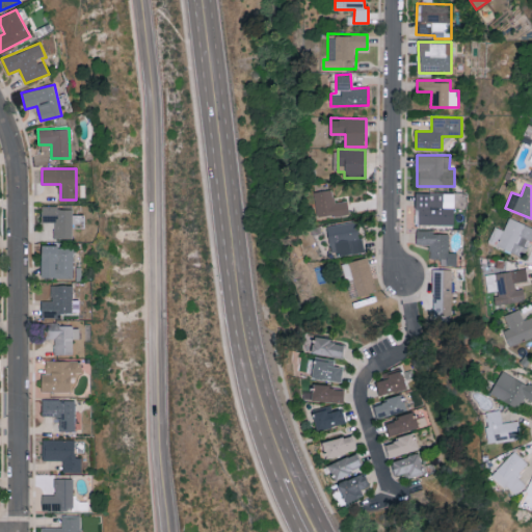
[(347,201),(334,202),(333,189),(313,191),(316,216),(349,213),(347,201)]
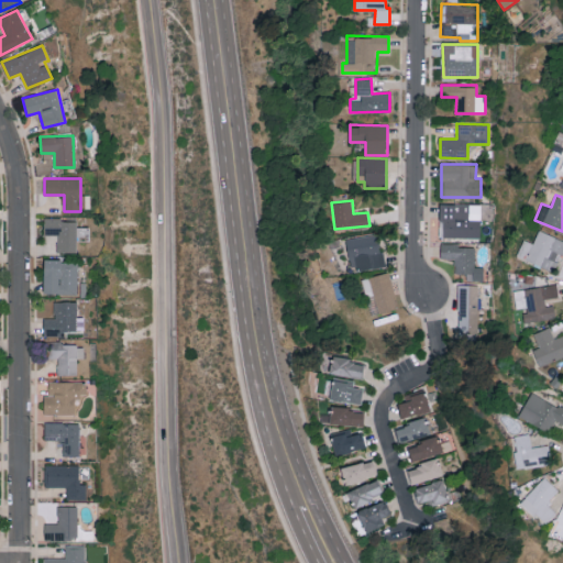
[(481,205),(440,203),(439,236),(479,238),(481,205)]
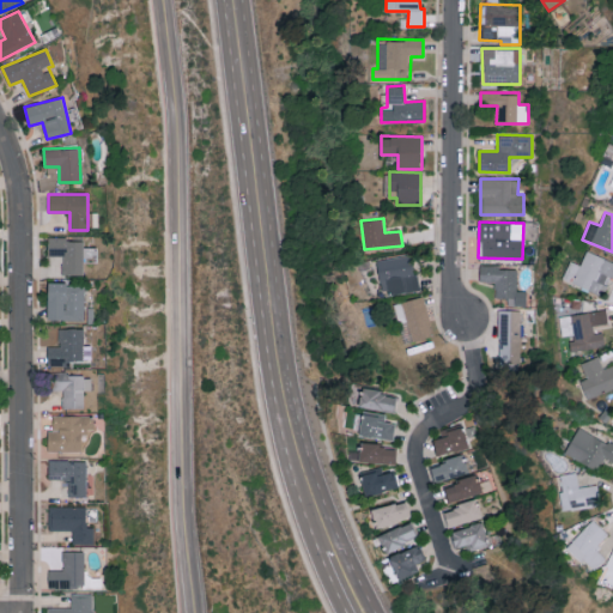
[(47,255),(62,255),(61,273),(83,273),(84,238),(48,237),(47,255)]
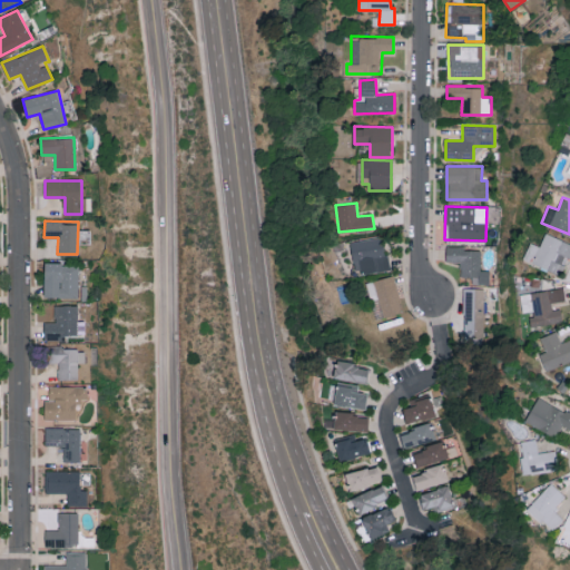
[(353,272),(387,269),(384,237),(351,239),(353,272)]
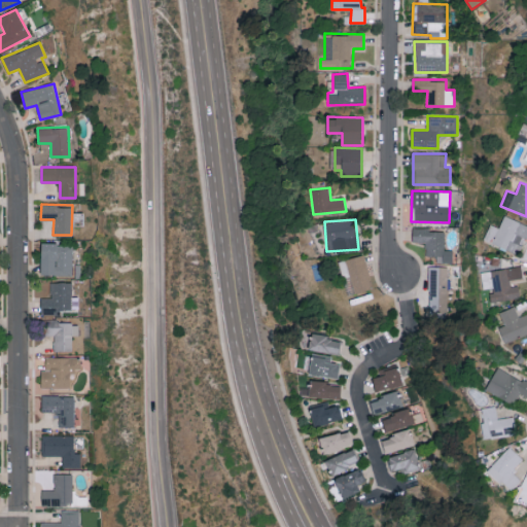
[(452,262),(452,249),(444,249),(444,230),(412,229),(412,241),(426,241),(425,255),(435,255),(435,261),(452,262)]
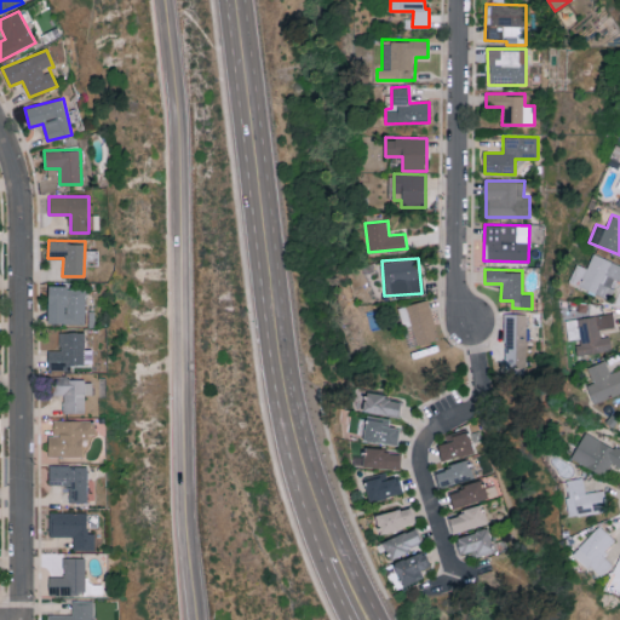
[(85,286),(49,285),(47,322),(85,322),(85,286)]
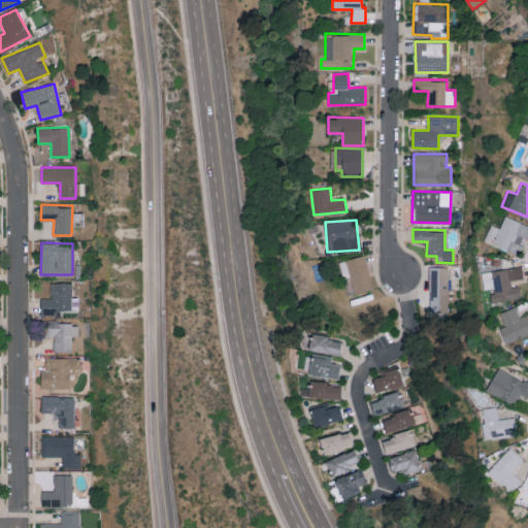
[(339,260),(348,294),(372,289),(364,255),(339,260)]
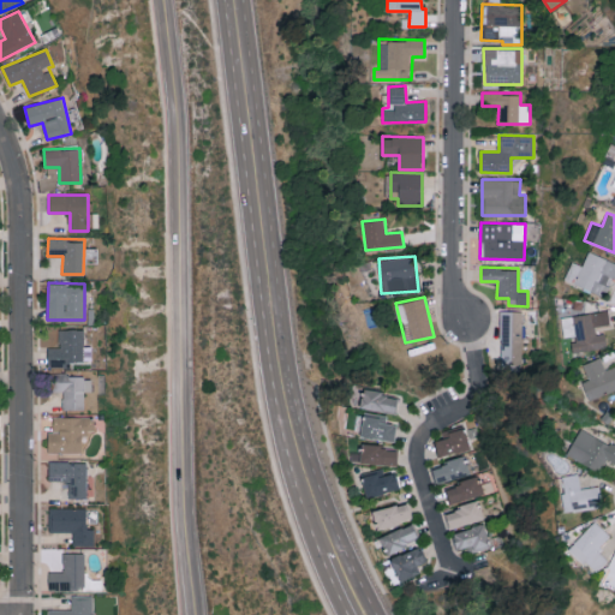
[(523,310),(501,310),(500,362),(521,362),(523,310)]
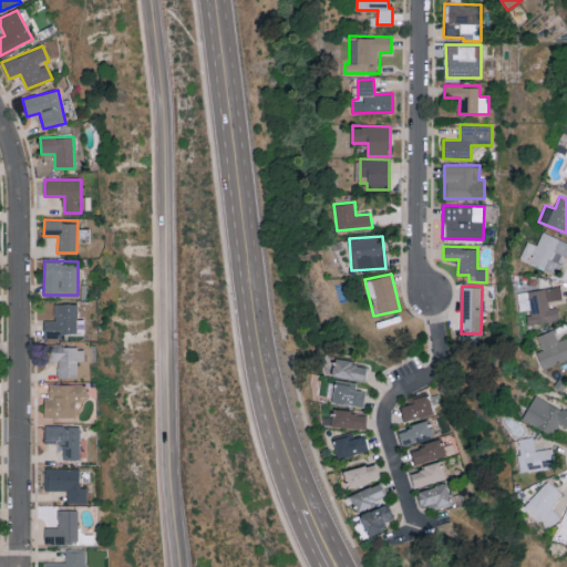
[(517,291),(519,311),(526,310),(528,325),(559,320),(557,302),(563,301),(560,286),(517,291)]
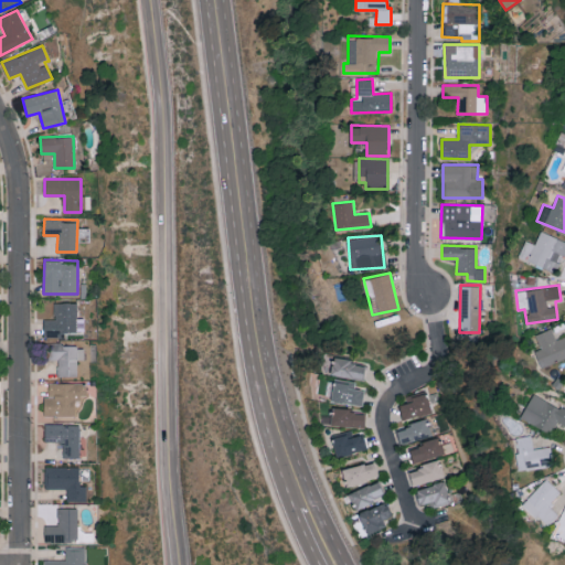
[(43,318),(43,336),(62,337),(62,331),(76,331),(77,302),(54,301),(54,319),(43,318)]
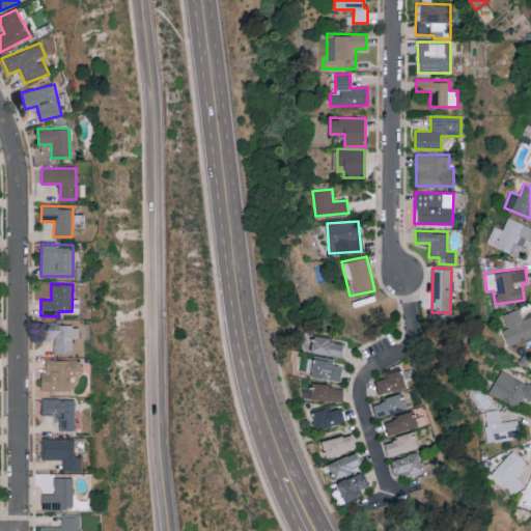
[(503,330),(508,344),(530,335),(530,314),(523,318),(518,308),(503,314),(508,328),(503,330)]
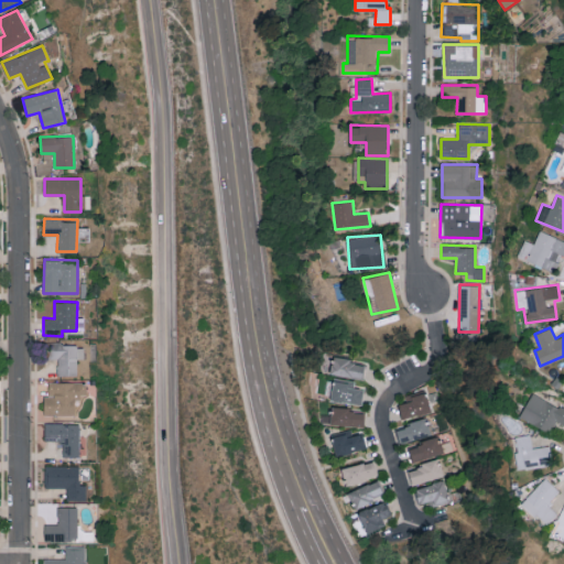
[(57,375),(77,375),(77,358),(84,358),(84,344),(49,344),(50,358),(57,358),(57,375)]
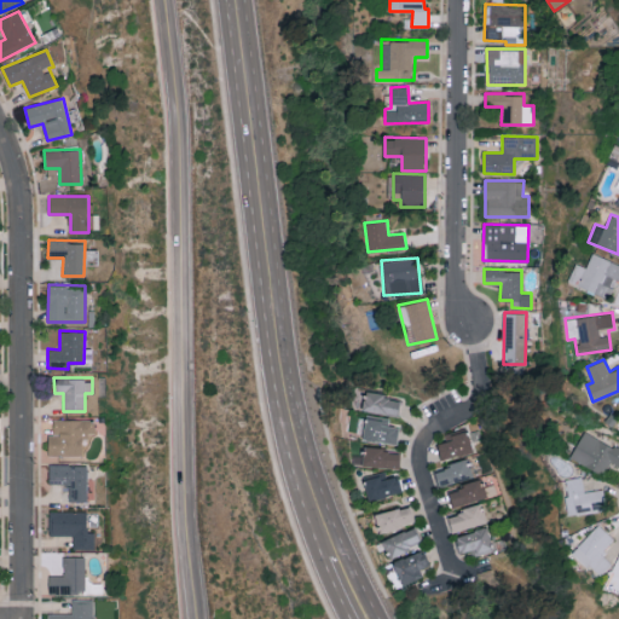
[(363,409),(398,415),(401,398),(365,391),(363,409)]
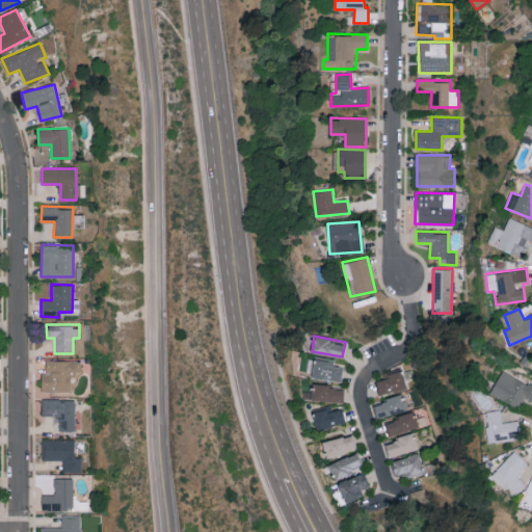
[(309,378),(342,379),(342,366),(334,366),(335,360),(310,357),(309,378)]
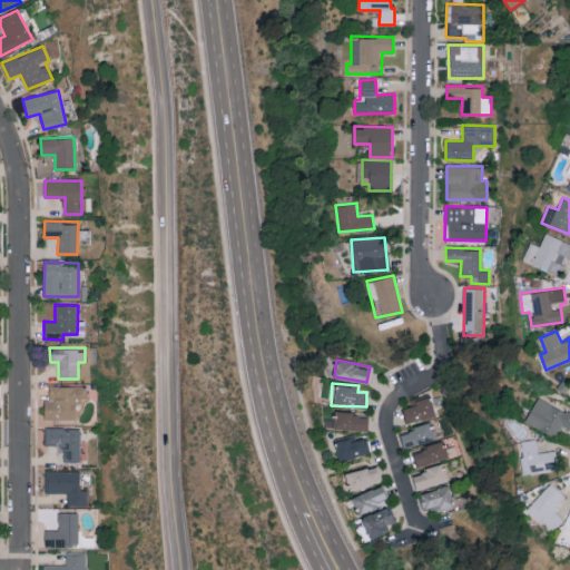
[(76,419),(76,403),(85,403),(86,385),(49,385),(49,399),(45,399),(43,419),(76,419)]
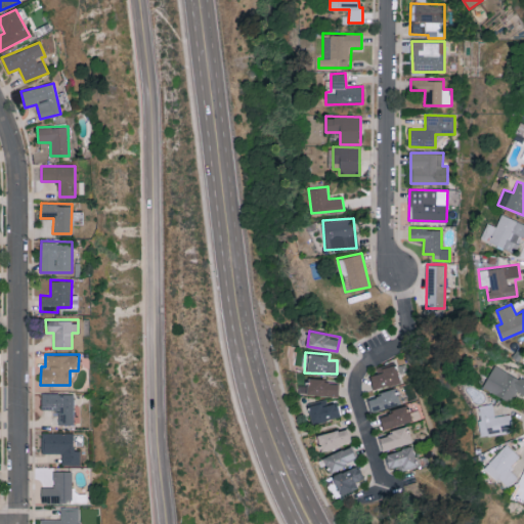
[(482,387),(511,401),(516,391),(523,394),(523,380),(494,364),(482,387)]
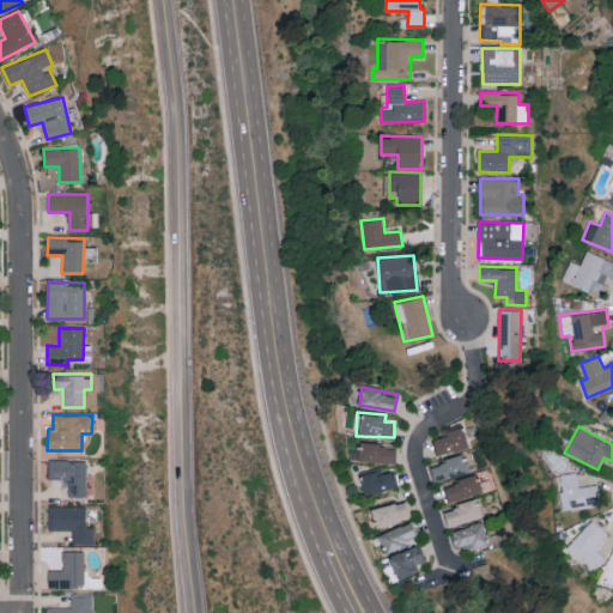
[(468,447),(462,428),(432,436),(437,455),(468,447)]
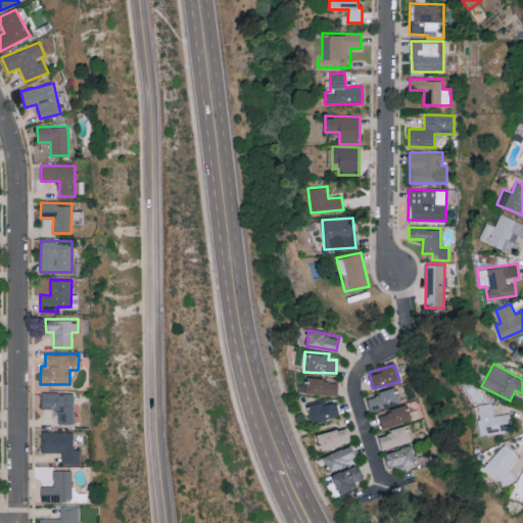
[(338,379),(306,378),(305,393),(337,394),(338,379)]
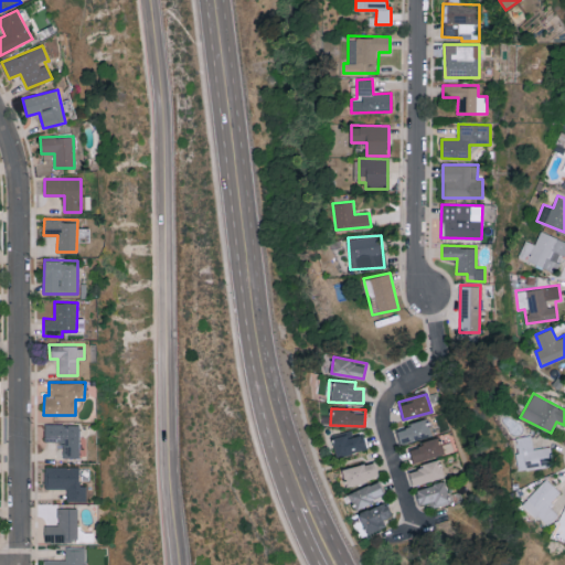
[(432,436),(428,419),(396,426),(400,443),(432,436)]
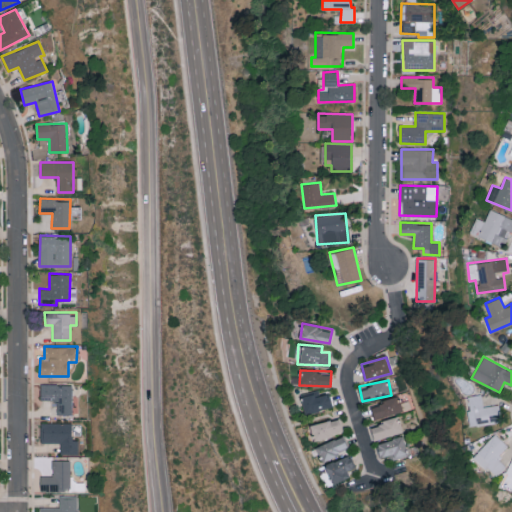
[(72,384),(40,383),(40,399),(57,400),(57,414),(71,414),(72,384)]
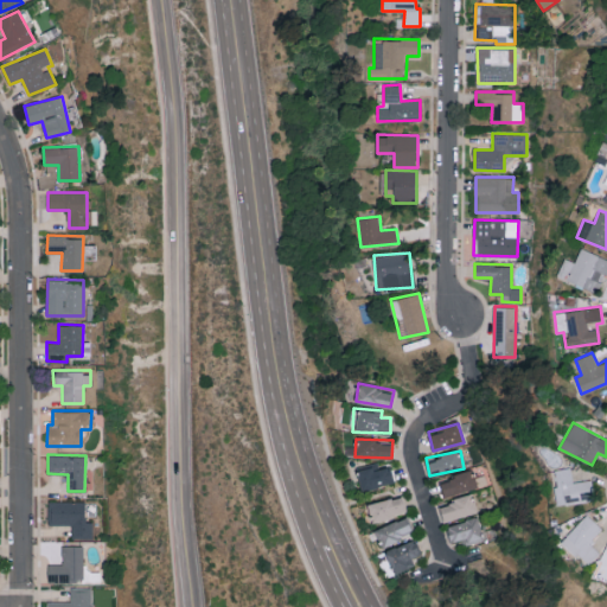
[(393,484),(390,465),(378,467),(378,465),(357,467),(360,489),(393,484)]
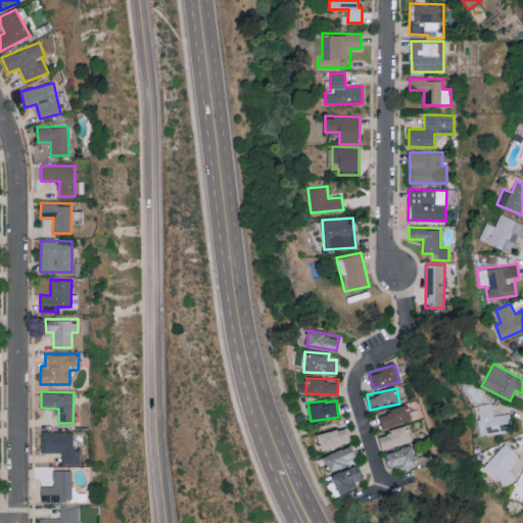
[(510,413),(492,415),(491,402),(477,405),(480,435),(512,431),(510,413)]
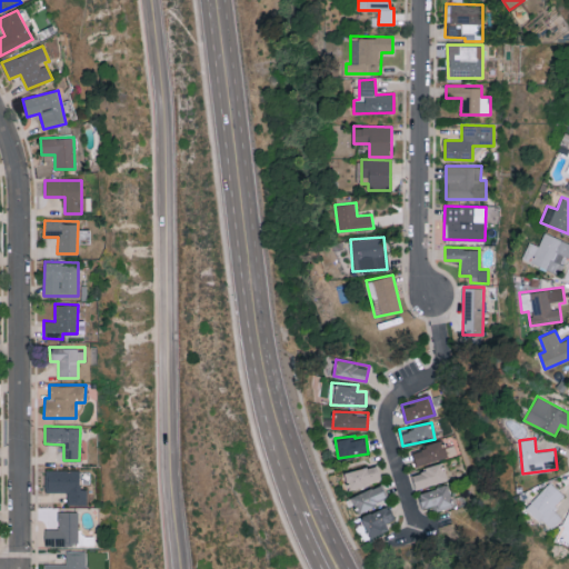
[(416,466),(447,456),(441,440),(411,450),(416,466)]
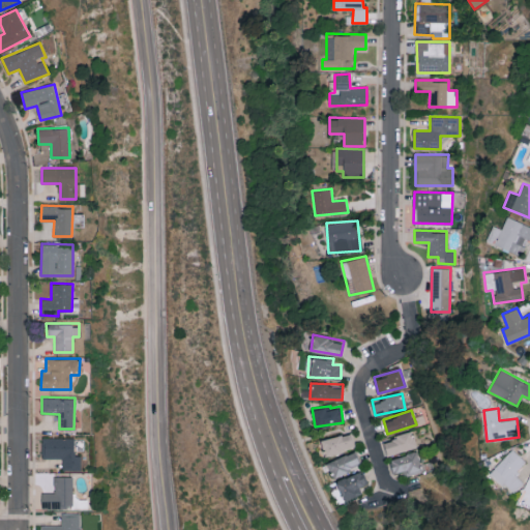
[(321,440),(325,455),(355,447),(351,432),(321,440)]
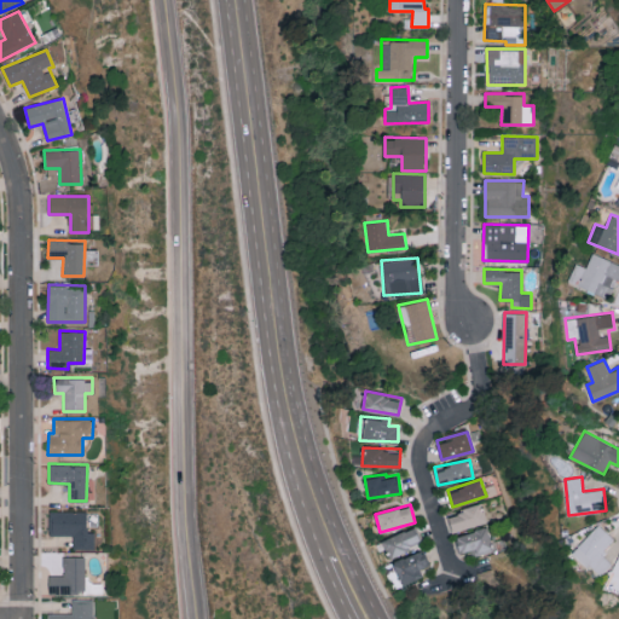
[(486,524),(482,504),(447,512),(451,530),(486,524)]
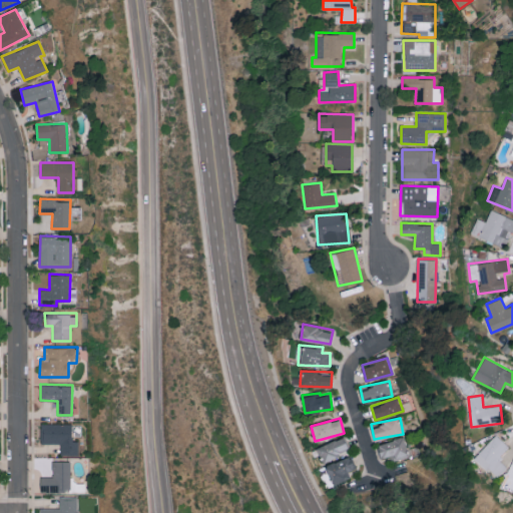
[(60,455),(79,455),(79,440),(72,441),(72,423),(40,424),(41,443),(60,443),(60,455)]
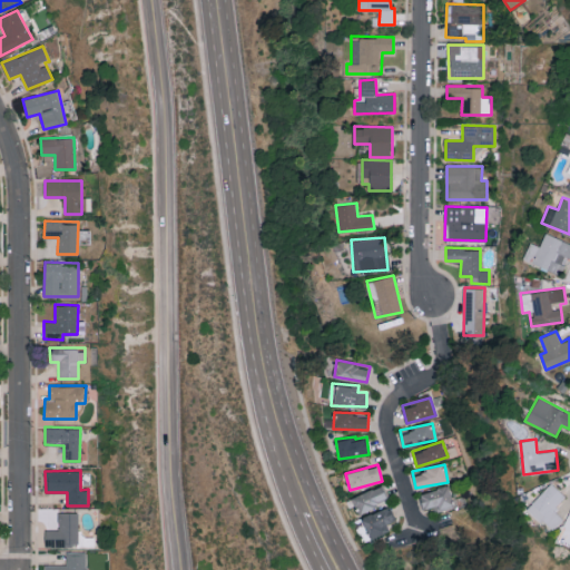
[(527,510),(552,531),(563,517),(553,510),(566,494),(549,482),(527,510)]
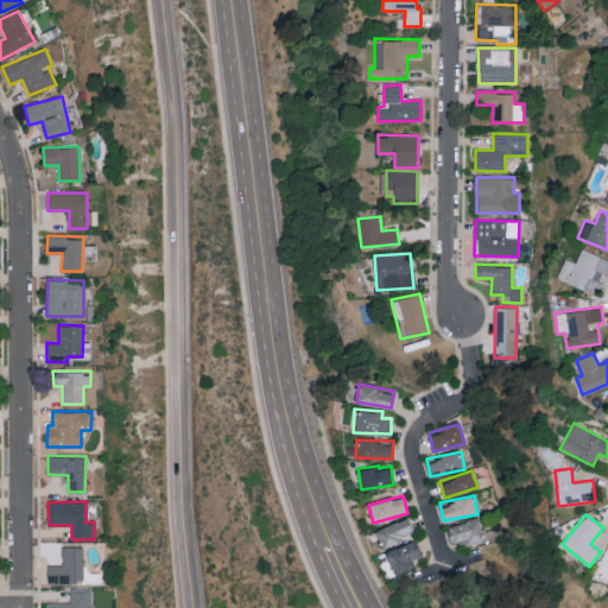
[(453,543),(461,540),(463,546),(486,539),(479,517),(447,526),(453,543)]
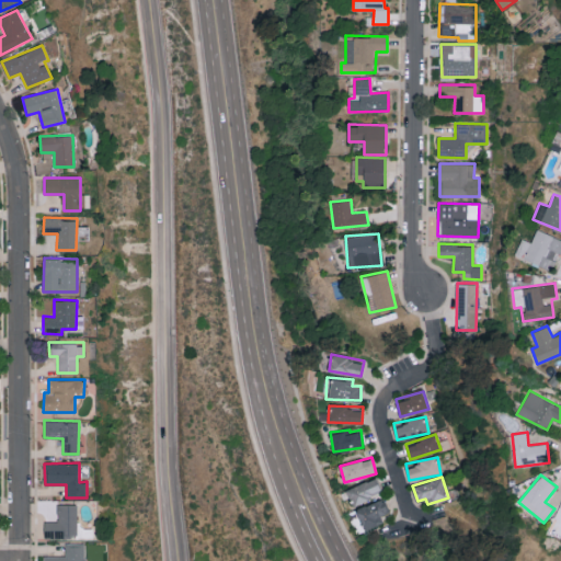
[(381,496),(377,479),(347,487),(352,504),(381,496)]
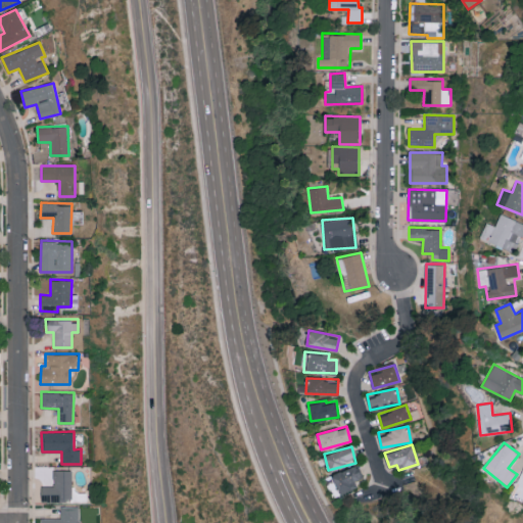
[(354,480),(363,476),(358,463),(332,475),(340,494),(358,486),(354,480)]
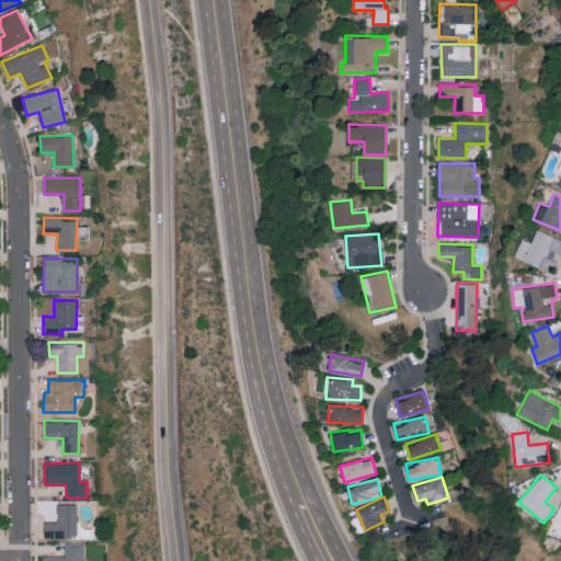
[(77,503),(56,504),(57,521),(44,521),(44,537),(77,537),(77,503)]
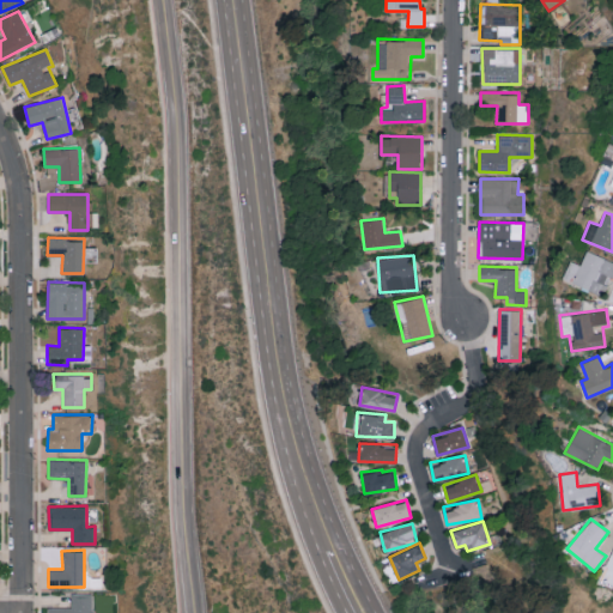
[(47,612),(92,612),(92,593),(71,593),(71,607),(47,607),(47,612)]
